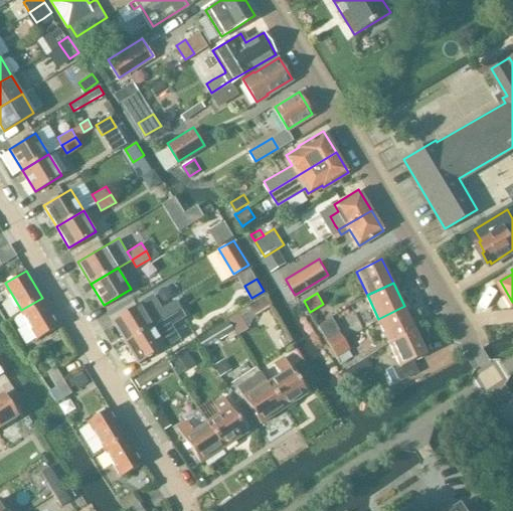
[(140,303),(113,319),(126,341),(153,324),(166,316),(180,307),(176,299),(161,308),(153,294),(140,303)]
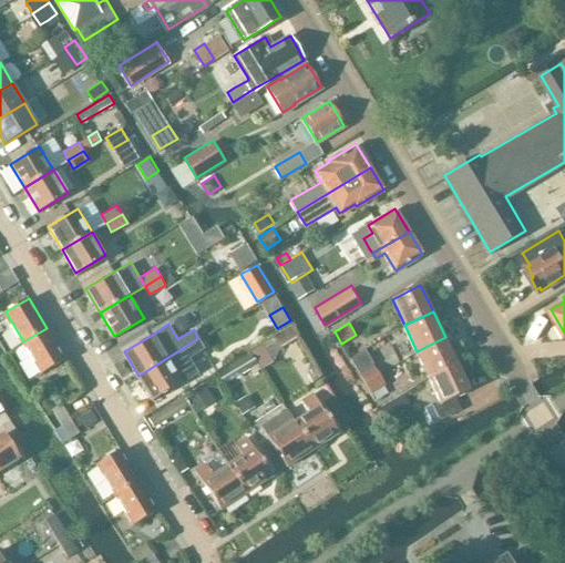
[(47,328),(23,341),(41,371),(64,358),(47,328)]
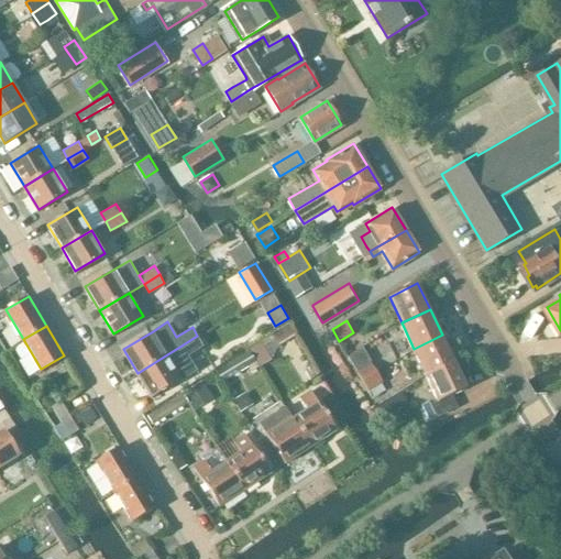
[(414,349),(426,374),(454,361),(442,335),(414,349)]
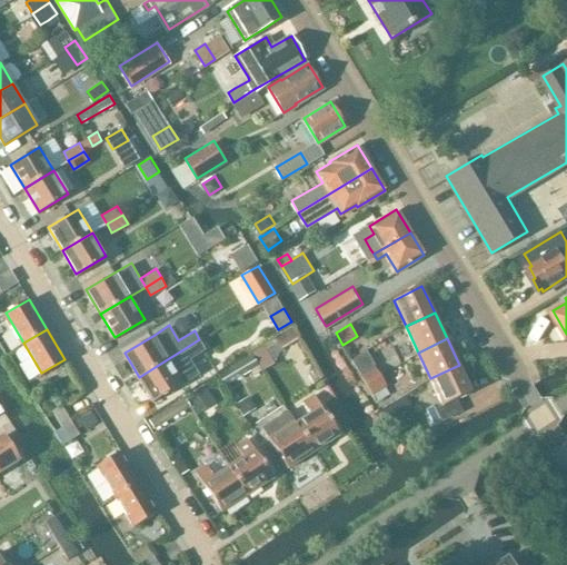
[(169,358),(139,377),(153,400),(183,382),(198,373),(189,359),(206,349),(199,339),(183,349),(169,358)]
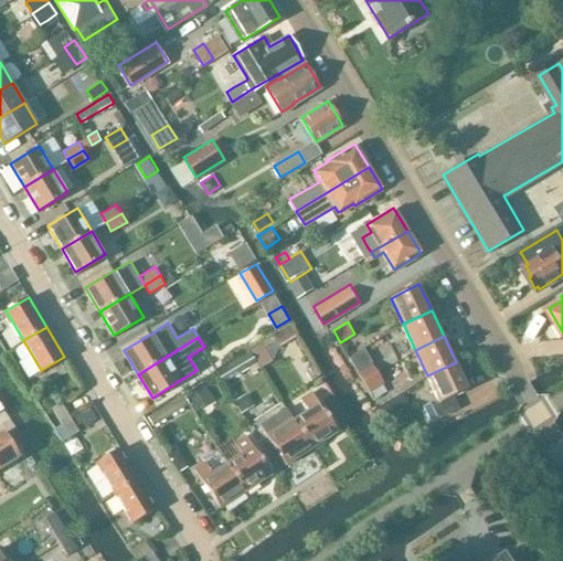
[(257,361),(252,350),(218,370),(224,381),(257,361)]
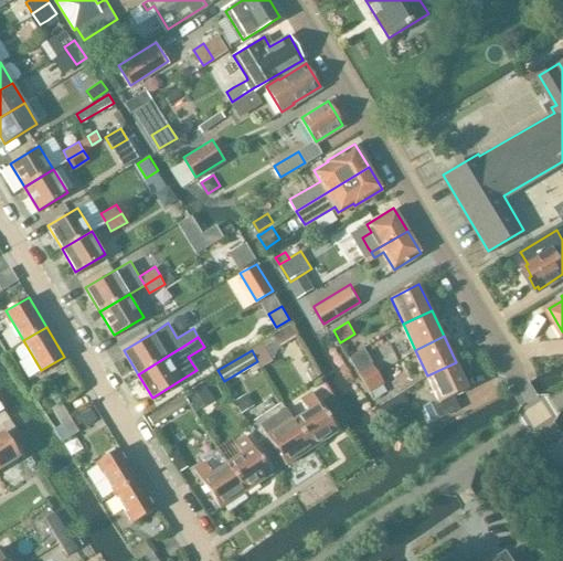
[(359,370),(364,380),(378,372),(372,362),(359,370)]
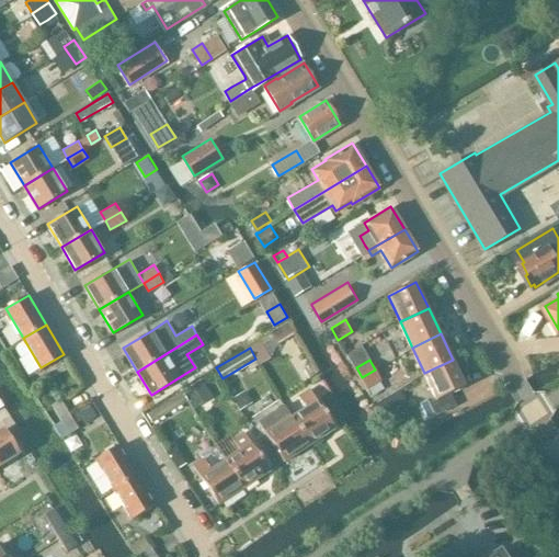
[(453,360),(424,373),(436,398),(432,400),(438,411),(456,404),(451,393),(466,385),(453,360)]
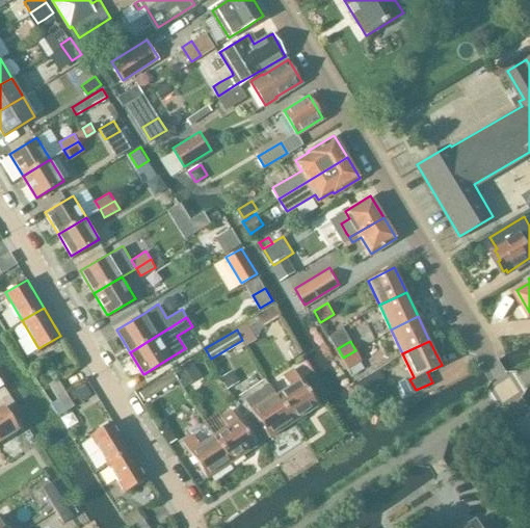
[(362,360),(355,350),(343,358),(349,367),(350,367),(361,361),(362,360)]
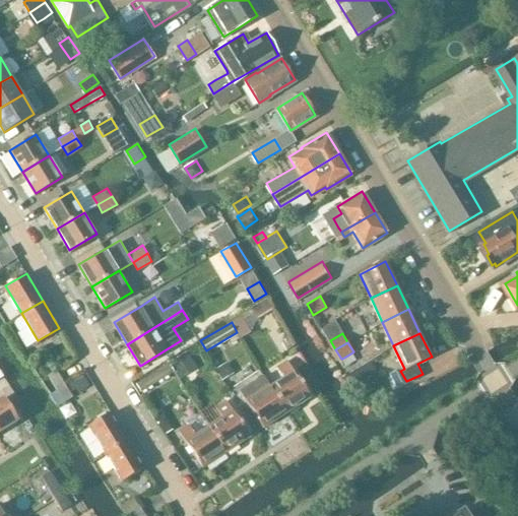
[(188,349),(169,361),(174,369),(178,375),(179,377),(198,366),(197,364),(188,349)]
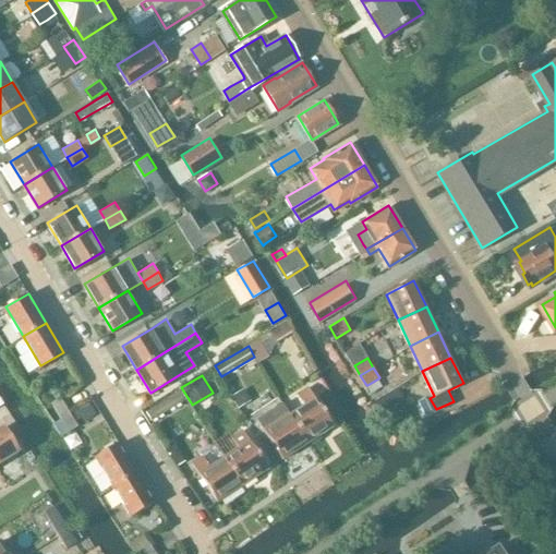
[(378,378),(367,385),(371,392),(383,385),(378,378)]
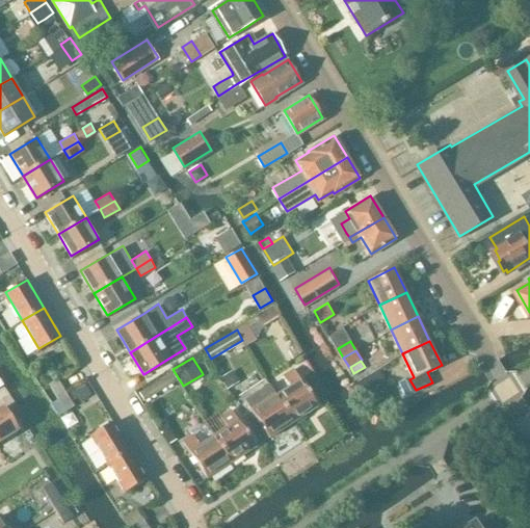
[(233,368),(221,375),(228,387),(239,380),(240,379),(233,368)]
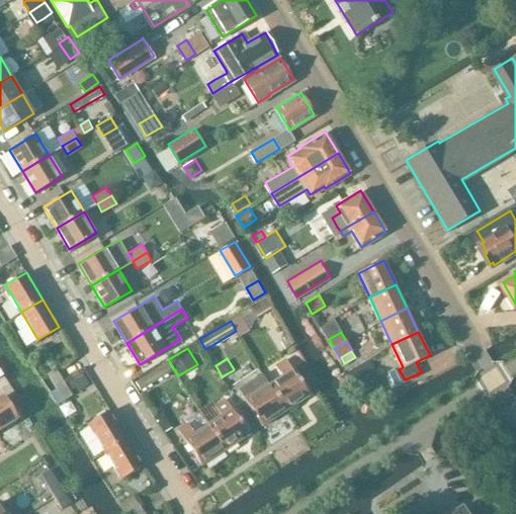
[(269,383),(285,410),(310,394),(286,358),(276,364),(282,374),(269,383)]
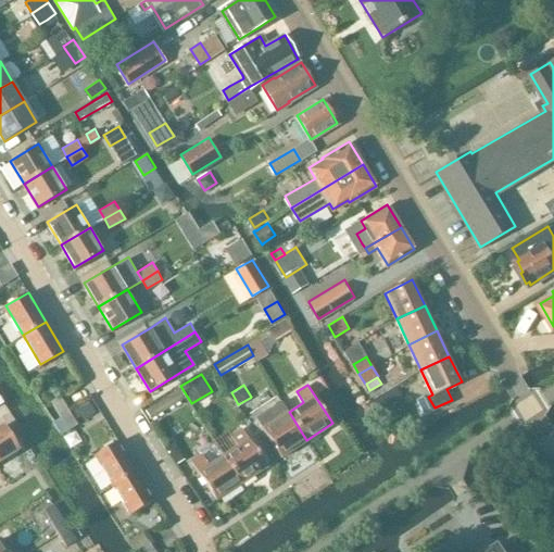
[(151,416),(186,394),(180,386),(146,408),(151,416)]
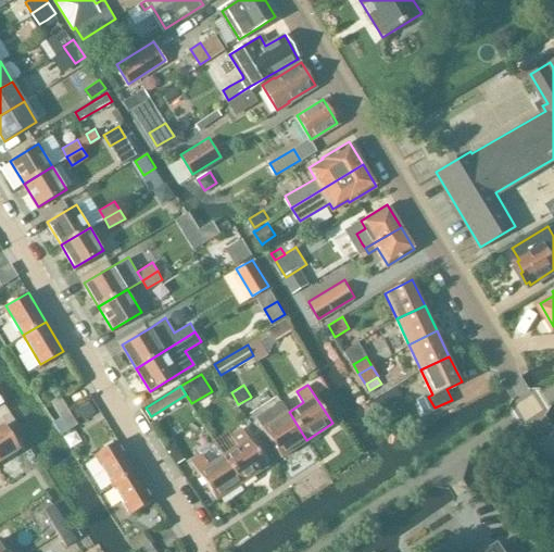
[(53,399),(62,413),(71,408),(62,393),(53,399)]
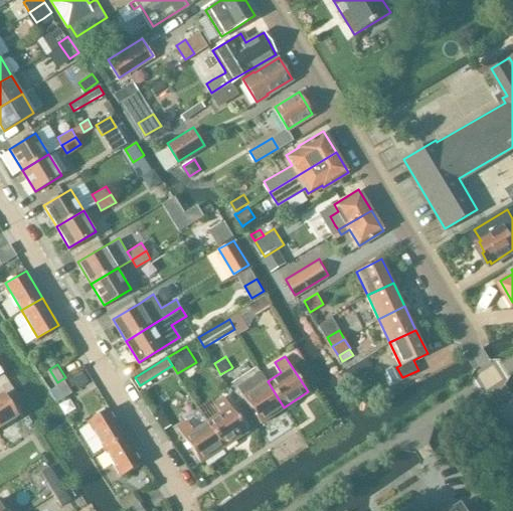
[(353,365),(341,372),(348,383),(360,376),(359,374),(353,365)]
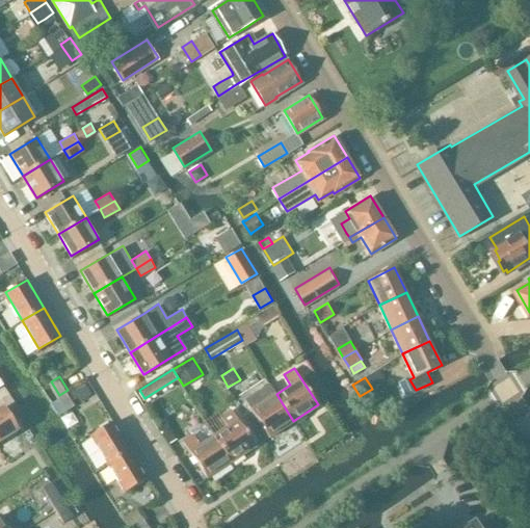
[(76,388),(69,393),(73,399),(80,394),(82,398),(93,391),(86,381),(76,388)]
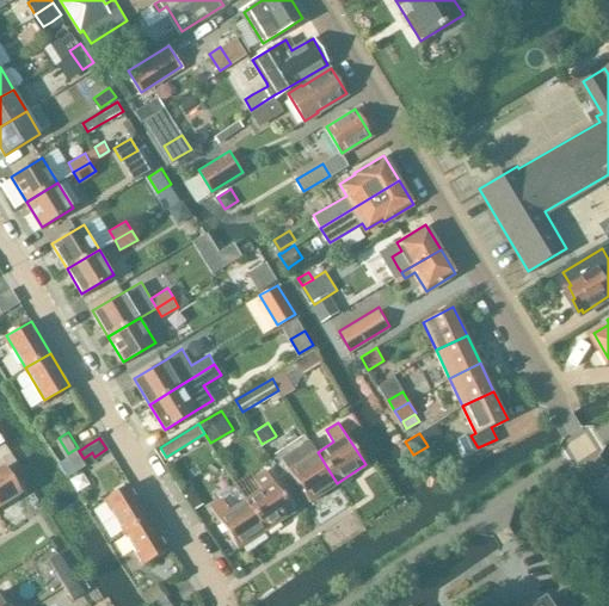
[(294,451),(282,458),(309,501),(337,483),(318,452),(309,440),(294,451)]
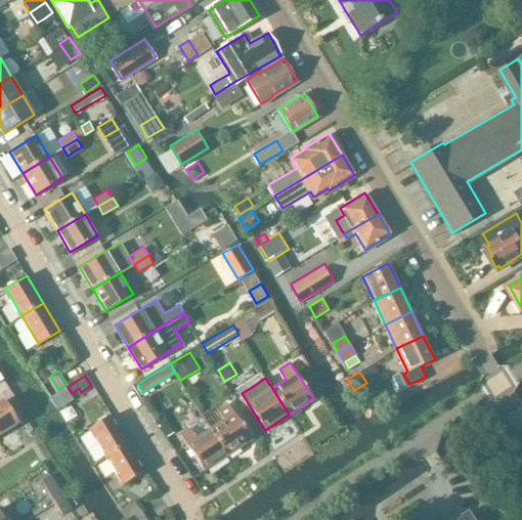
[(67,384),(58,389),(67,401),(74,397),(67,384)]
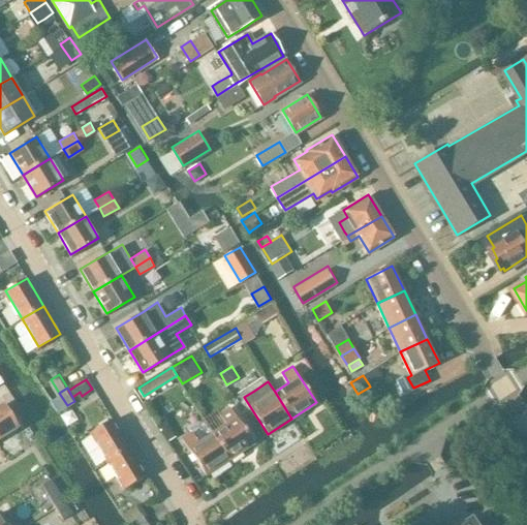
[(4,404),(0,406),(0,438),(19,428),(4,404)]
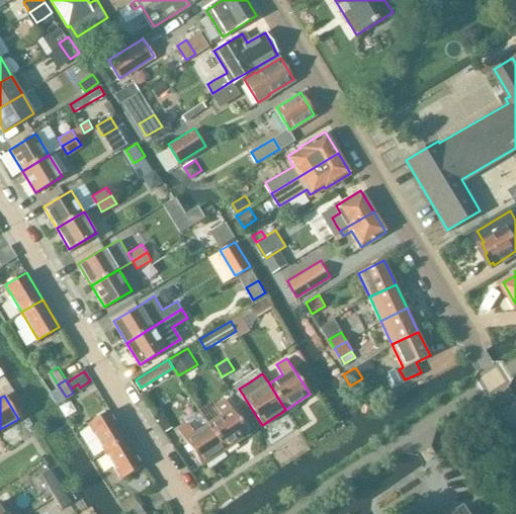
[(222,415),(208,423),(225,448),(249,433),(226,398),(215,405),(222,415)]
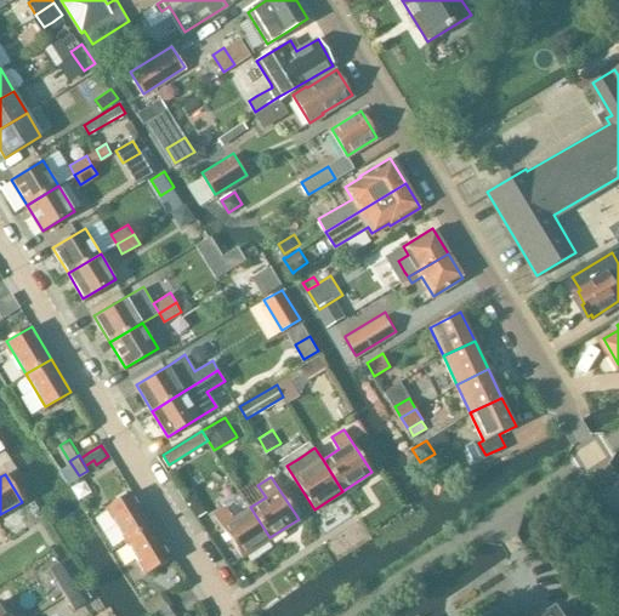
[(107,506),(126,540),(152,524),(132,491),(107,506)]
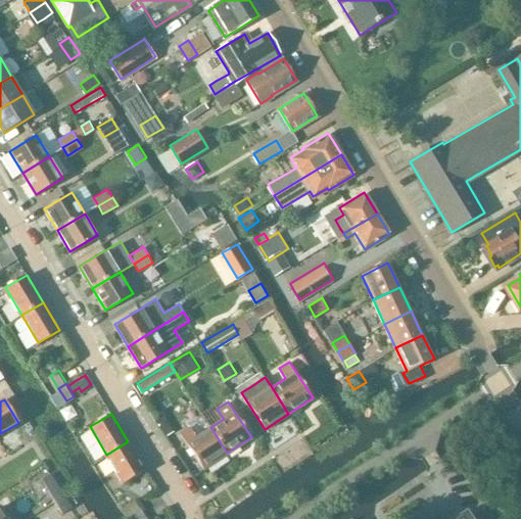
[(227,453),(210,427),(197,436),(190,425),(180,432),(203,468),(227,453)]
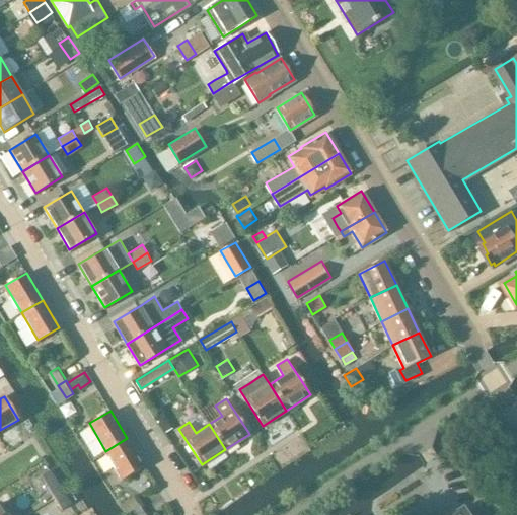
[(127,438),(105,451),(123,479),(144,465),(127,438)]
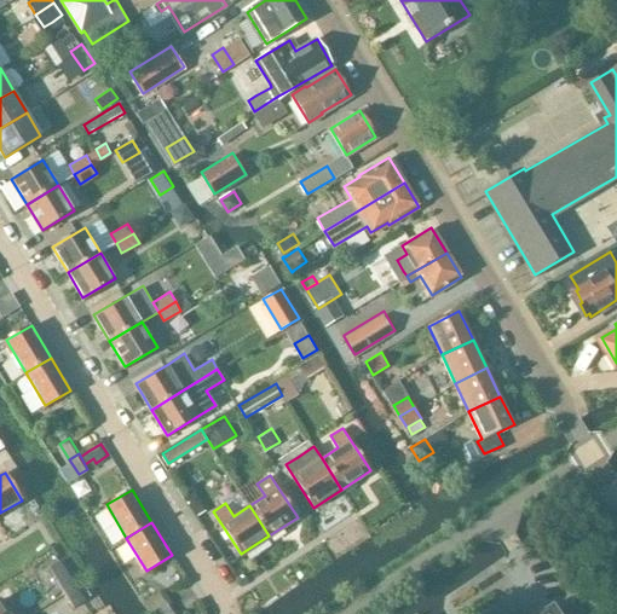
[(51,566),(68,595),(78,588),(61,560),(51,566)]
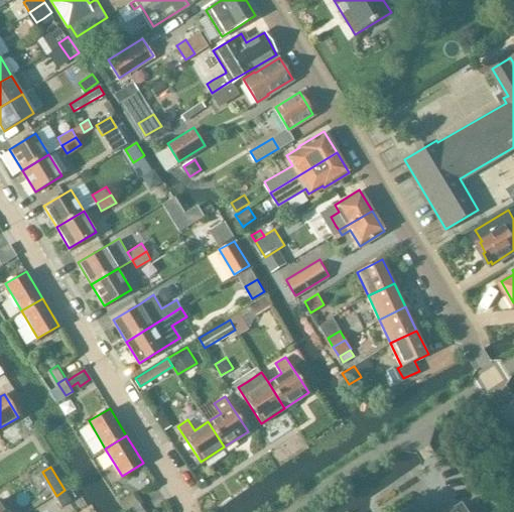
[(65,490),(56,496),(63,508),(73,503),(65,490)]
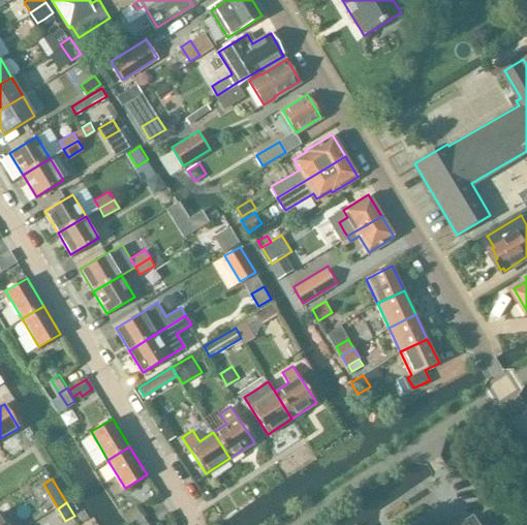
[(0,511),(0,524),(8,524),(0,511)]
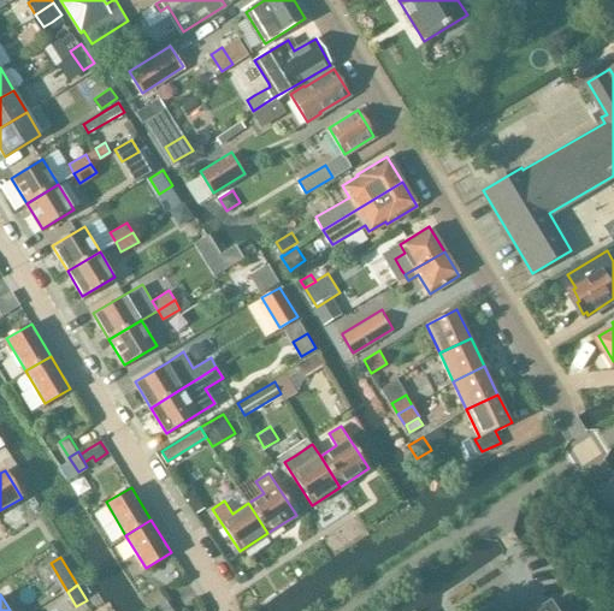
[(163,610),(176,610),(169,599),(159,605),(163,610)]
